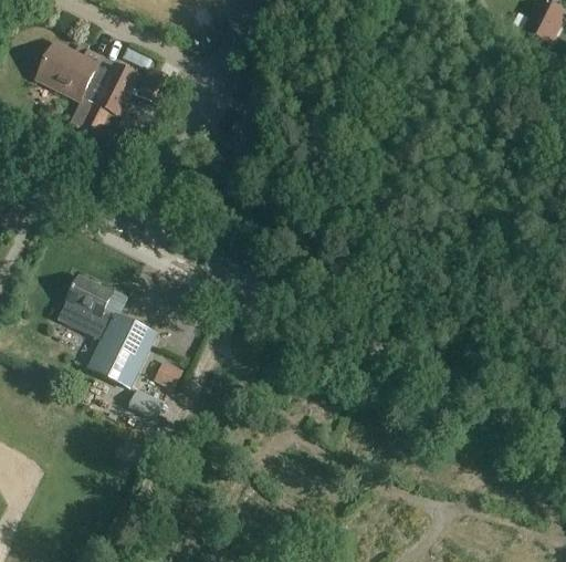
[(551,42),(565,11),(542,0),(540,0),(524,30),(551,42)]
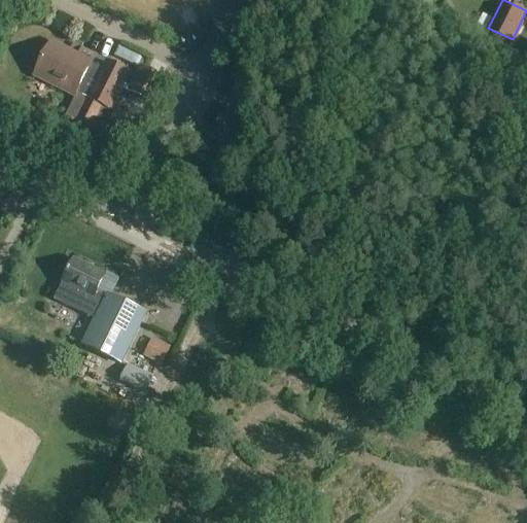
[(487,27),(492,16),(482,11),(477,22),(487,27)]
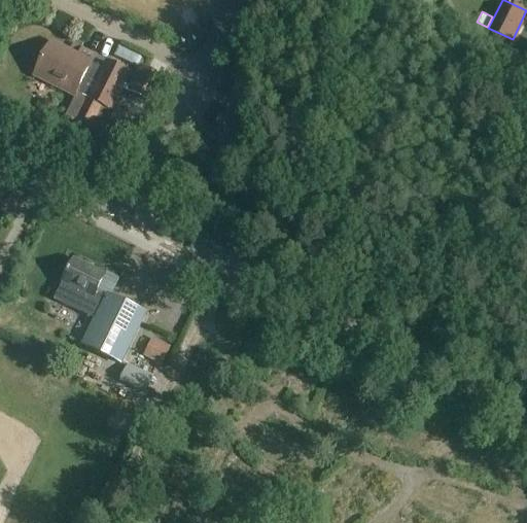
[(92,61),(96,54),(81,46),(77,54),(50,40),(34,72),(74,93),(76,90),(89,96),(76,121),(88,127),(100,102),(109,106),(111,103),(112,100),(115,95),(128,70),(104,58),(101,66),(92,61)]
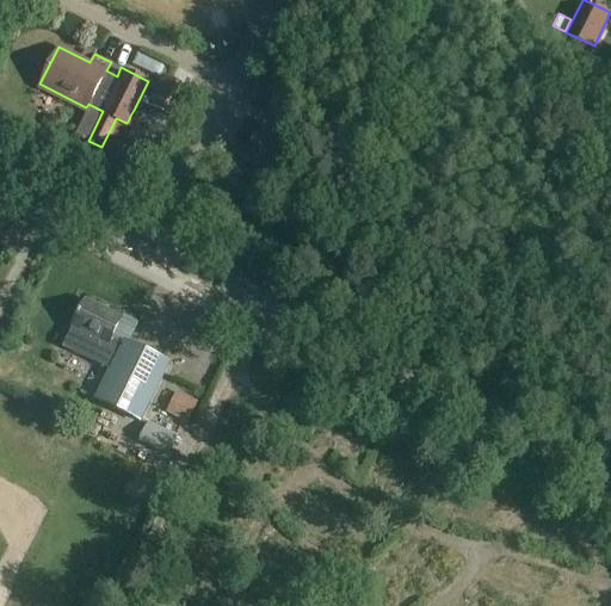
[(178,115),(193,85),(164,70),(149,100),(178,115)]
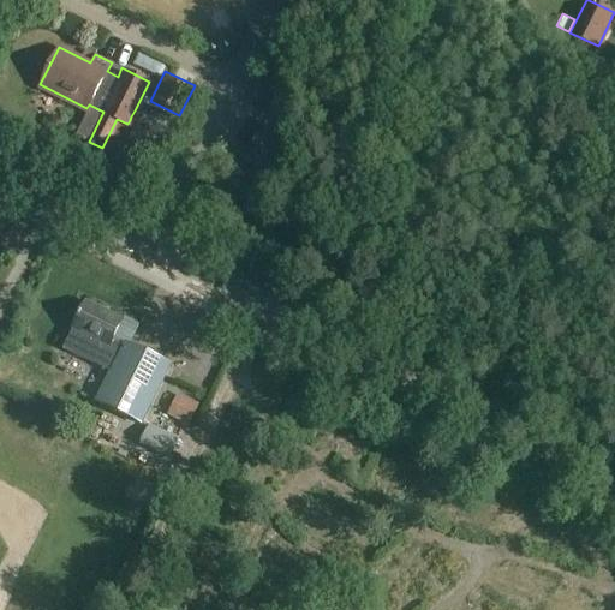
[(123,344),(112,339),(123,317),(85,299),(63,346),(111,370),(96,399),(141,420),(168,364),(124,342),(123,344)]
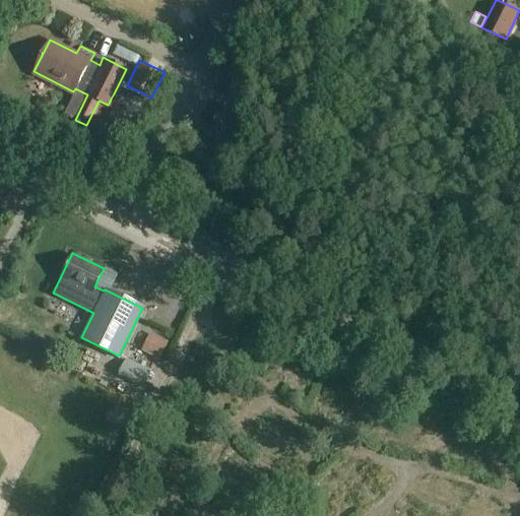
[(149,331),(141,348),(159,358),(168,339),(149,331)]
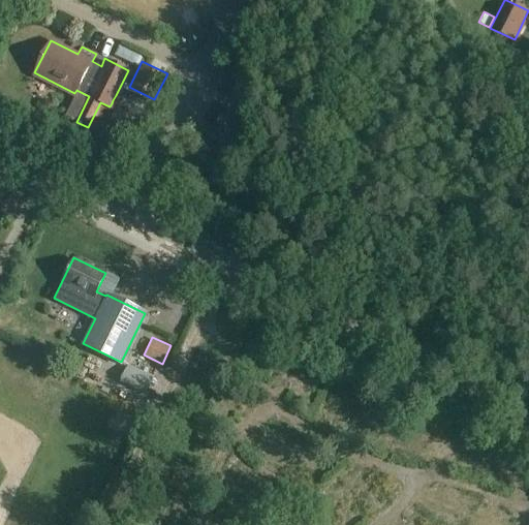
[(146,393),(154,375),(129,363),(121,380),(146,393)]
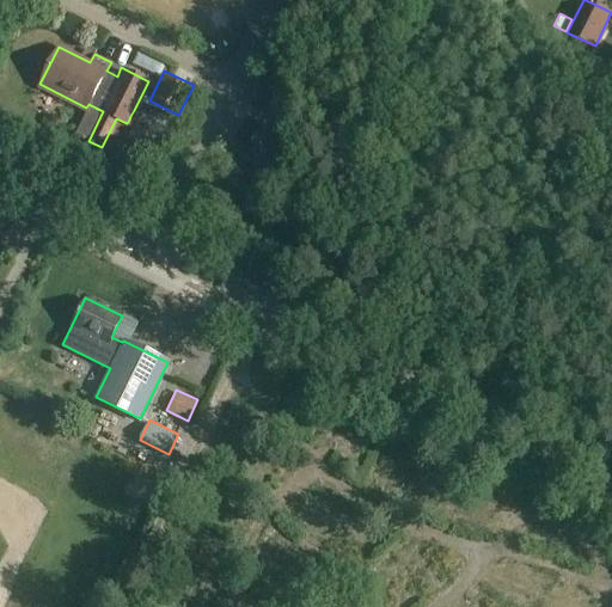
[(157,594),(148,606),(166,606),(170,602),(157,594)]
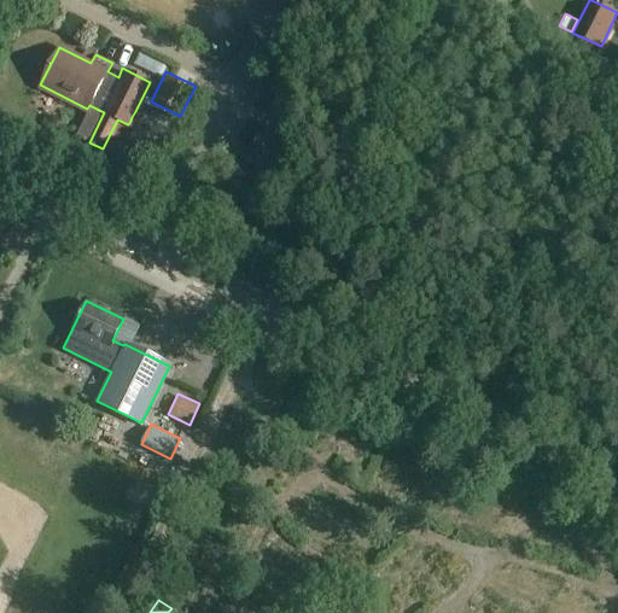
[(474,612),(450,600),(443,612),(474,612)]
